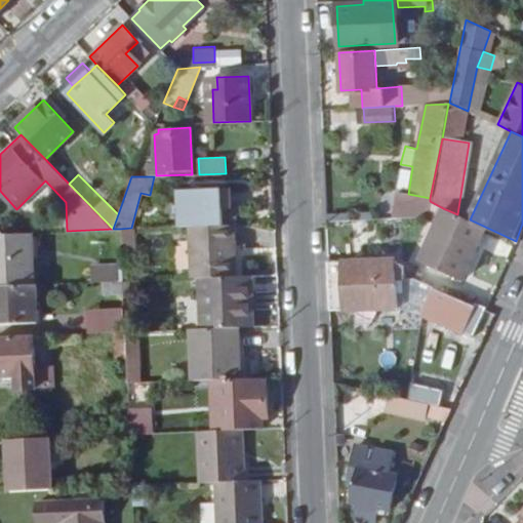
[(232,224),(230,189),(161,192),(161,215),(178,215),(178,226),(232,224)]
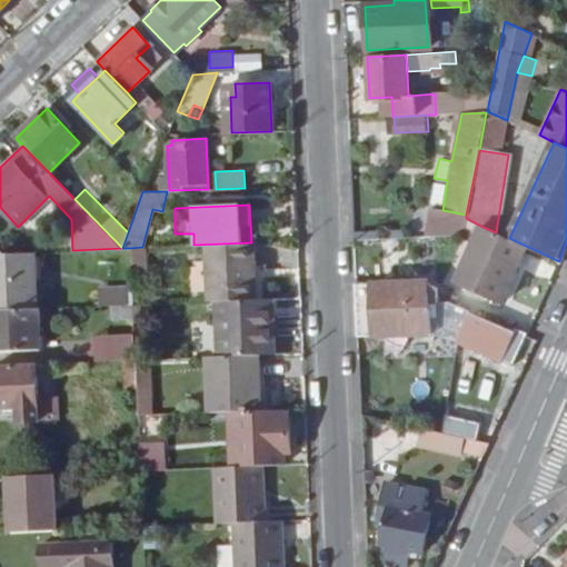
[(509,238),(496,232),(480,226),(456,282),(500,304),(526,246),(509,238)]
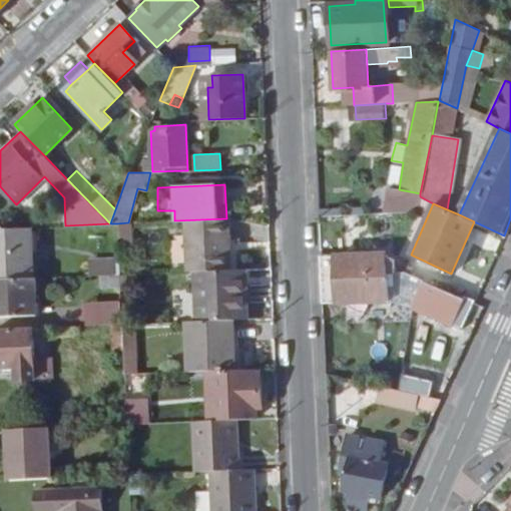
[(194,271),(228,270),(226,218),(174,220),(176,272),(194,271)]
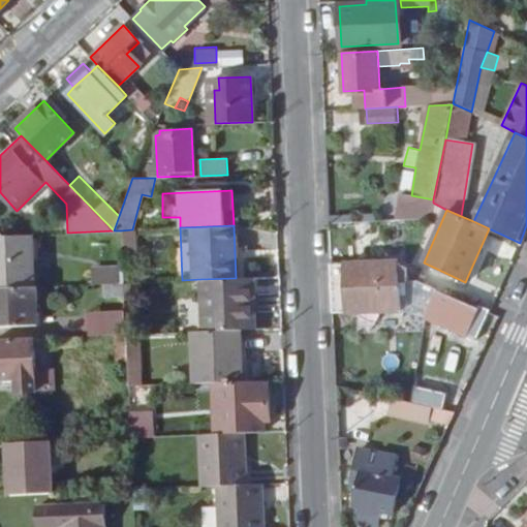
[(0,288),(34,287),(31,235),(0,236),(0,288)]
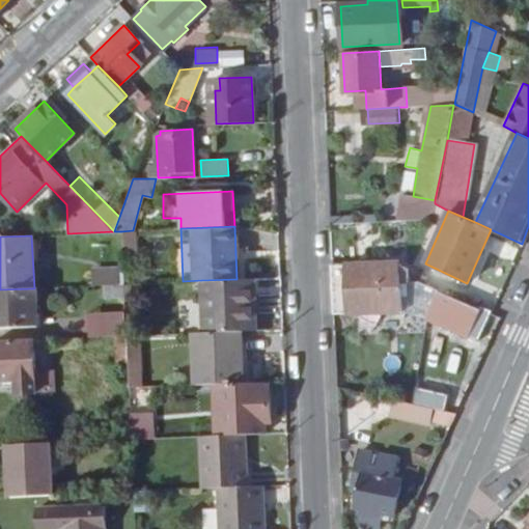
[(401,311),(399,265),(399,261),(330,263),(332,313),(401,311)]
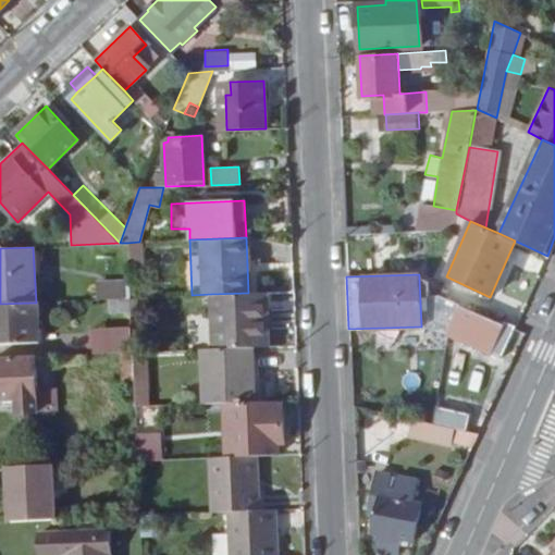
[(431,282),(419,278),(421,327),(446,333),(459,305),(438,295),(431,295),(431,282)]
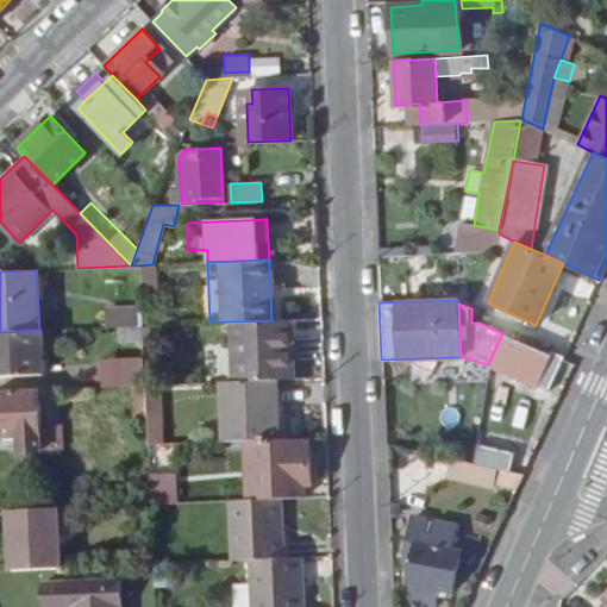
[(142,327),(142,307),(106,308),(107,329),(142,327)]
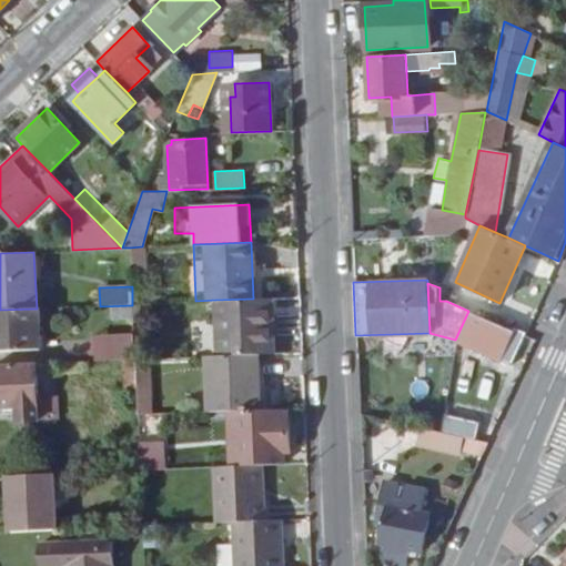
[(271,297),(253,299),(215,300),(218,354),(253,353),(273,352),(271,297)]
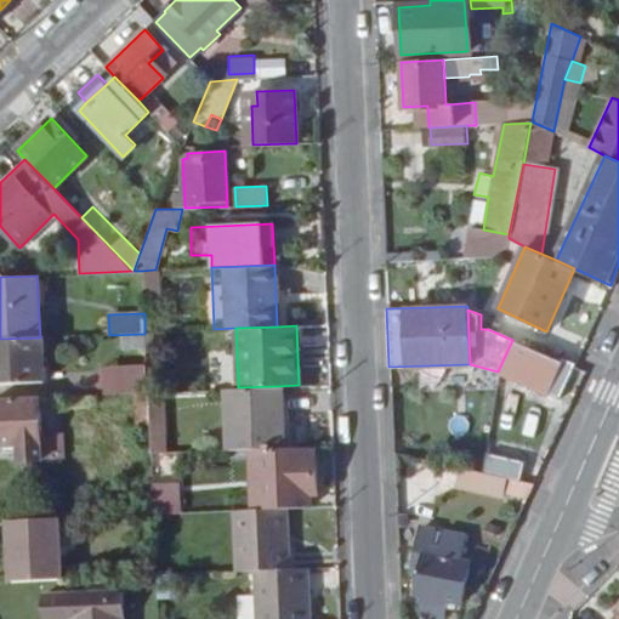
[(145,334),(109,335),(104,335),(104,348),(146,347),(145,334)]
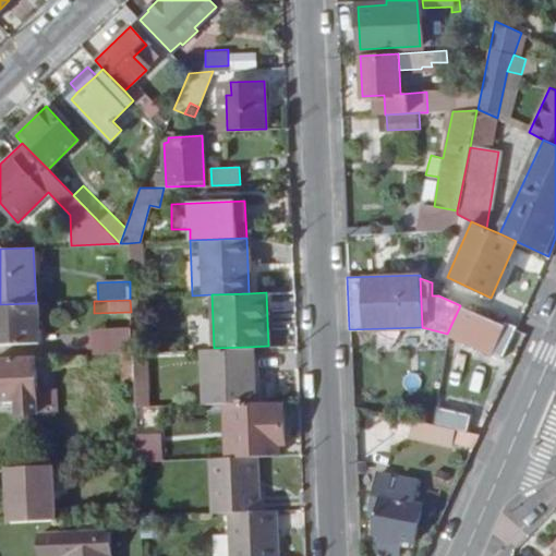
[(38,303),(36,303),(0,304),(0,343),(39,341),(38,303)]
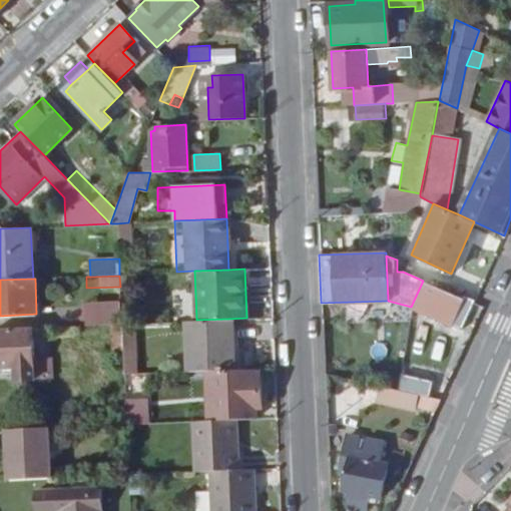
[(461,328),(473,303),(474,300),(464,295),(462,300),(423,281),(411,307),(449,325),(450,323),(461,328)]
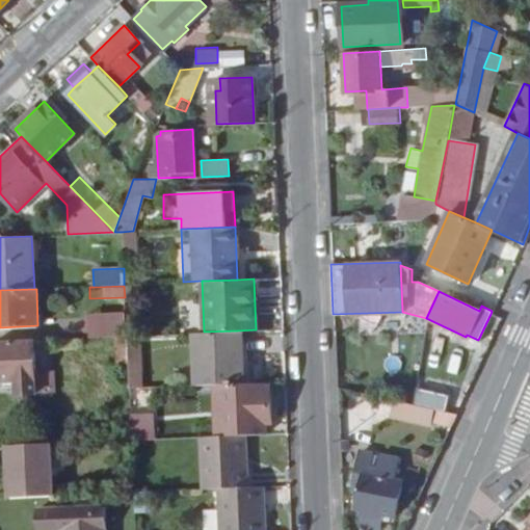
[(89,337),(127,335),(126,312),(88,314),(89,337)]
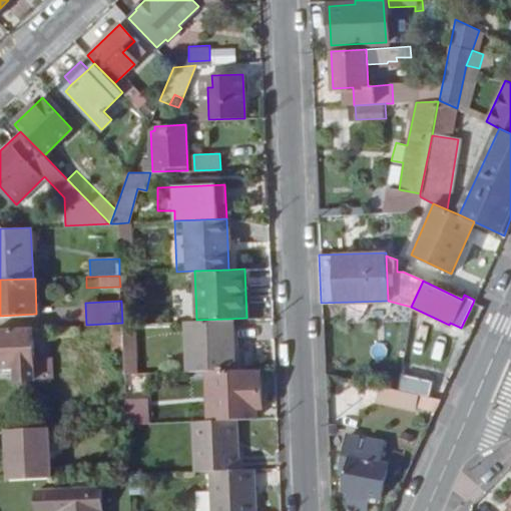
[(228,319),(196,320),(186,320),(188,372),(209,371),(235,370),(234,351),(230,352),(228,319)]
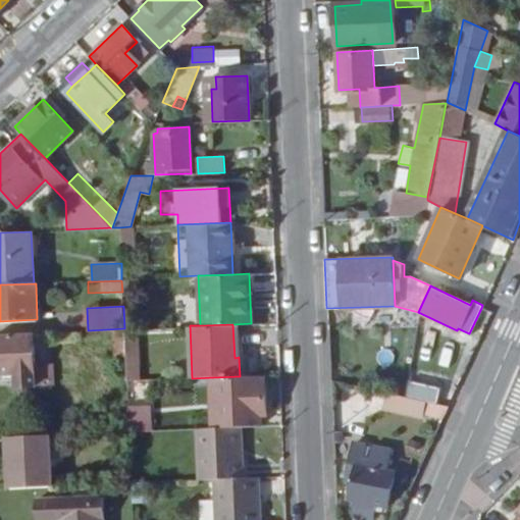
[(33,332),(0,333),(0,372),(15,372),(15,385),(35,384),(34,365),(33,332)]
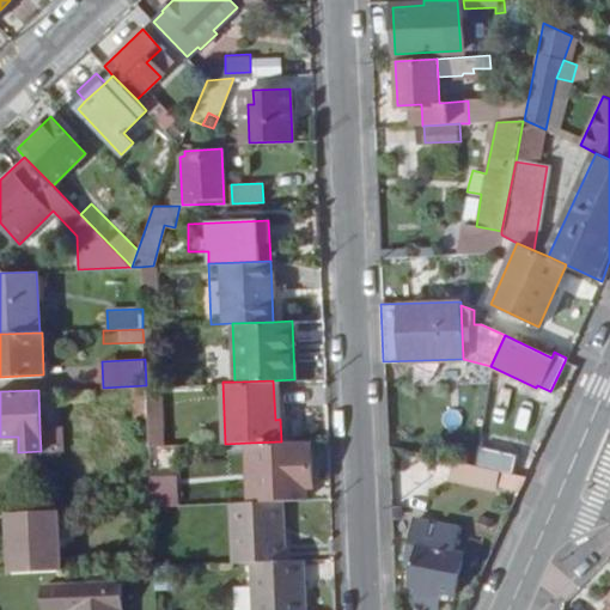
[(59,428),(40,428),(41,451),(60,451),(59,428)]
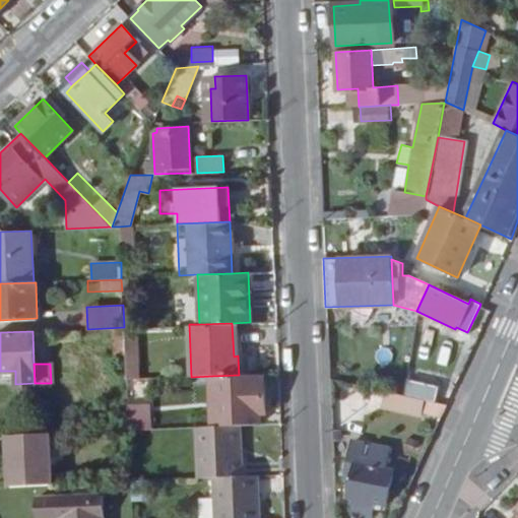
[(212,376),(213,405),(225,405),(224,380),(257,379),(257,374),(239,375),(212,376)]
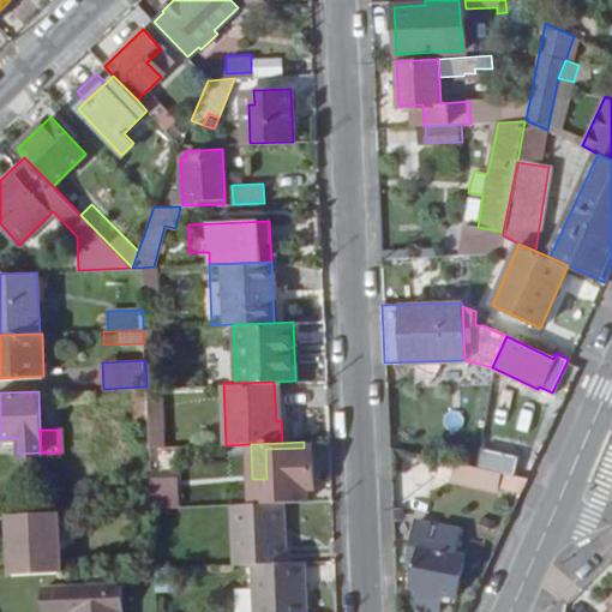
[(267,479),(252,479),(253,503),(282,502),(294,502),(294,487),(306,487),(313,487),(312,447),(304,448),(265,449),(267,479)]
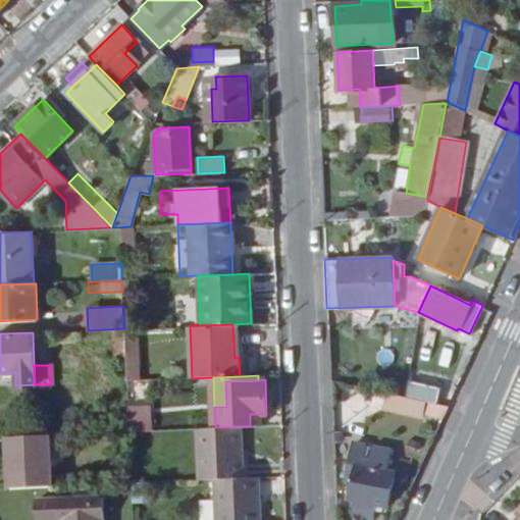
[(435,403),(439,388),(408,381),(405,396),(435,403)]
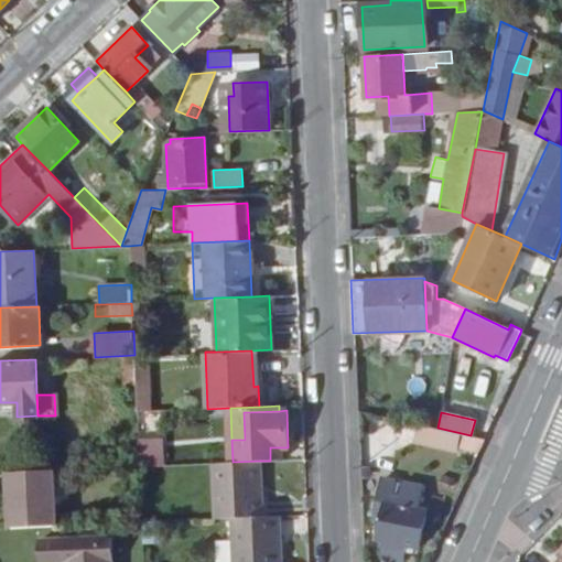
[(160,438),(138,439),(139,465),(161,464),(160,438)]
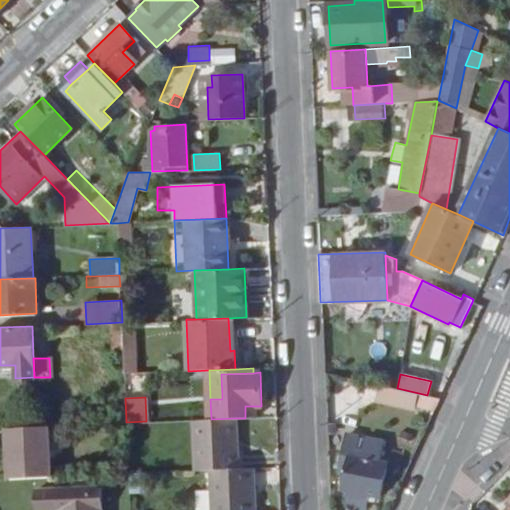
[(245,406),(245,418),(255,417),(255,406),(245,406)]
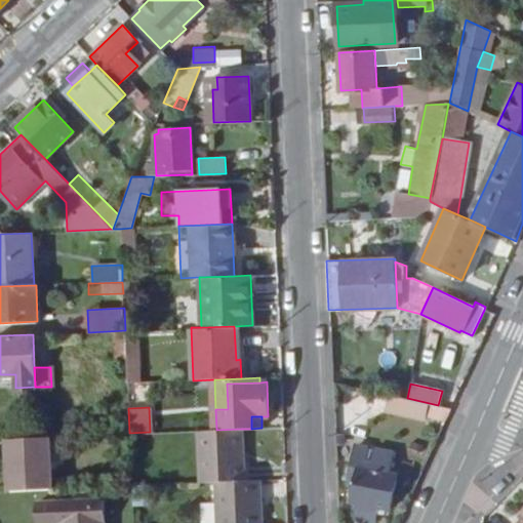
[(200,481),(216,481),(243,480),(241,429),(199,431),(200,481)]
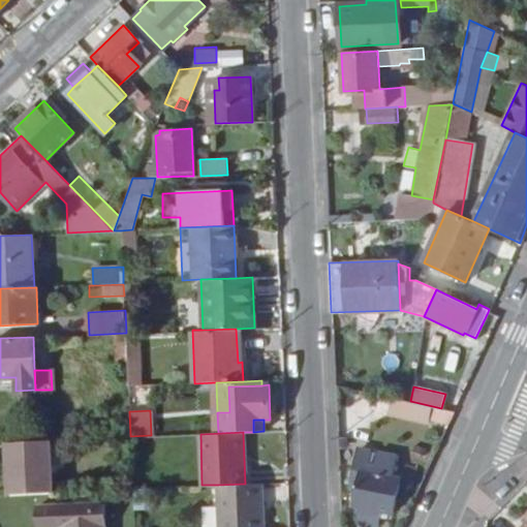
[(51,491),(48,439),(5,440),(8,492),(51,491)]
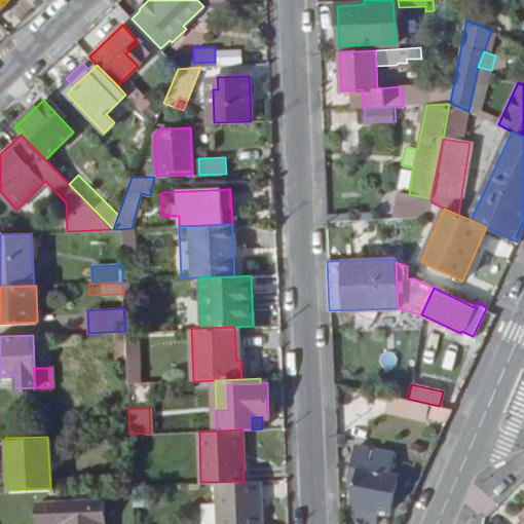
[(370,449),(351,445),(342,482),(350,485),(347,501),(352,502),(348,519),(367,523),(370,513),(377,515),(378,509),(384,510),(391,476),(384,474),(389,452),(370,448),(370,449)]
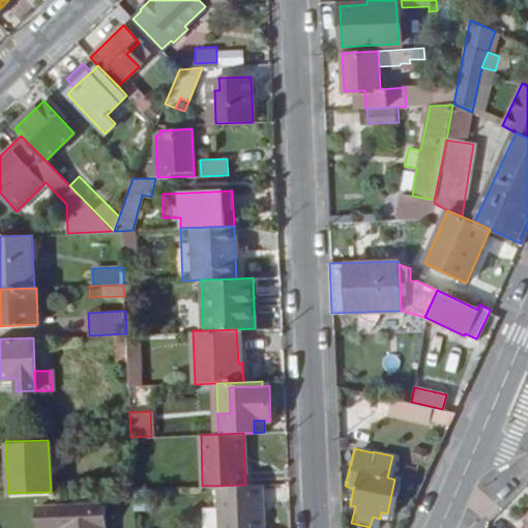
[(262,527),(261,484),(245,485),(218,486),(220,527),(262,527)]
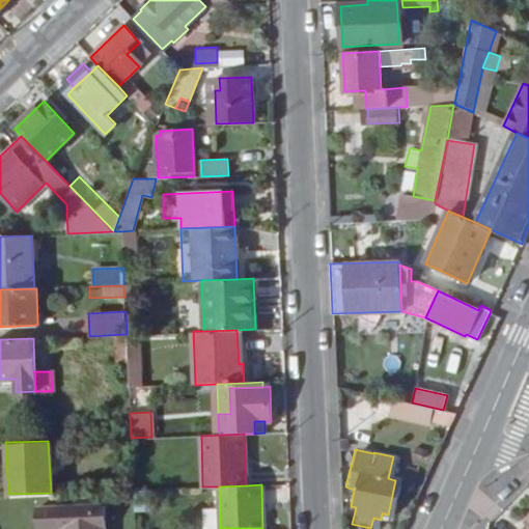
[(105,528),(105,504),(35,506),(35,528),(105,528)]
